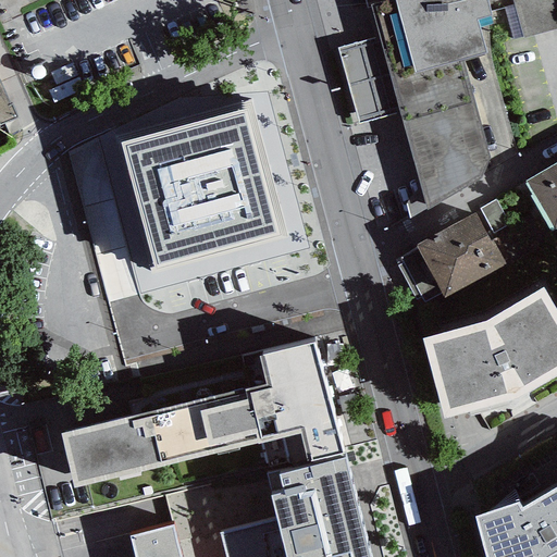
[(364,0),(368,8),(372,5),(380,35),(392,77),(485,52),(477,19),(493,14),(489,0),(364,0)]
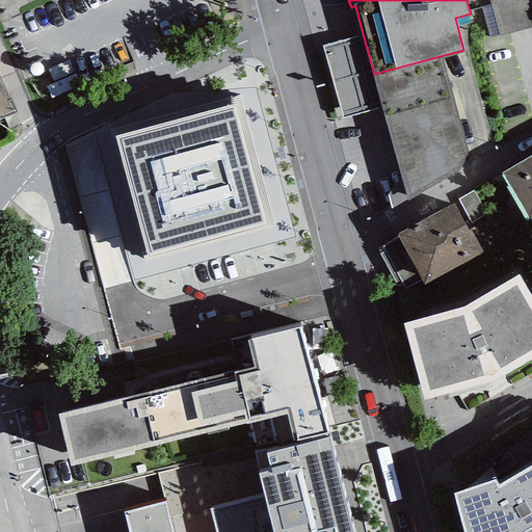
[(531,0),(488,0),(490,5),(499,37),(531,28),(531,0)]
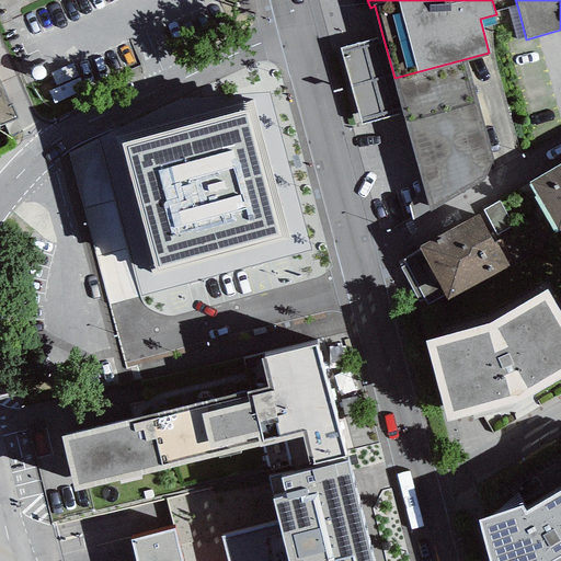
[(526,39),(517,6),(507,8),(516,42),(526,39)]
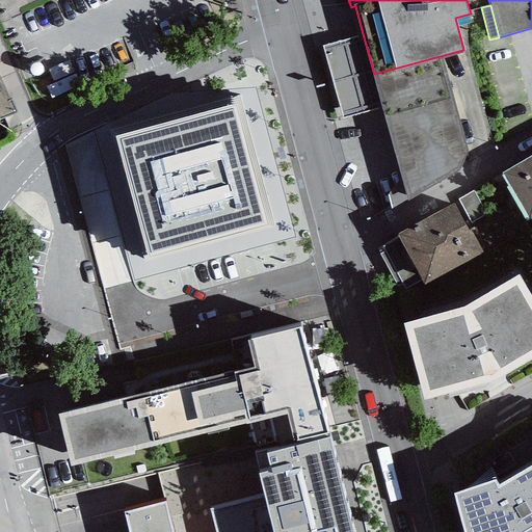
[(363,33),(321,44),(342,118),(382,107),(363,33)]
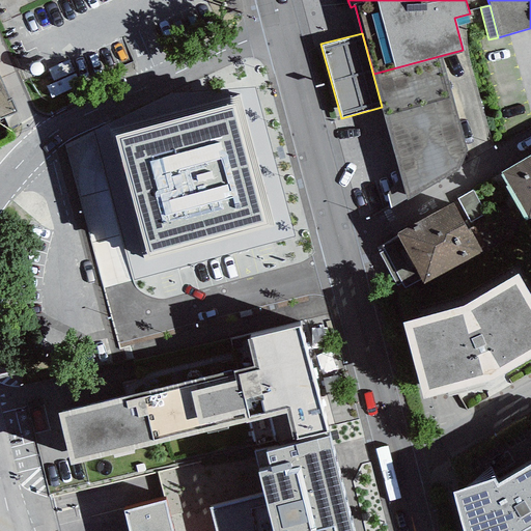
[(440,58),(373,74),(382,107),(407,196),(457,171),(466,148),(440,58)]
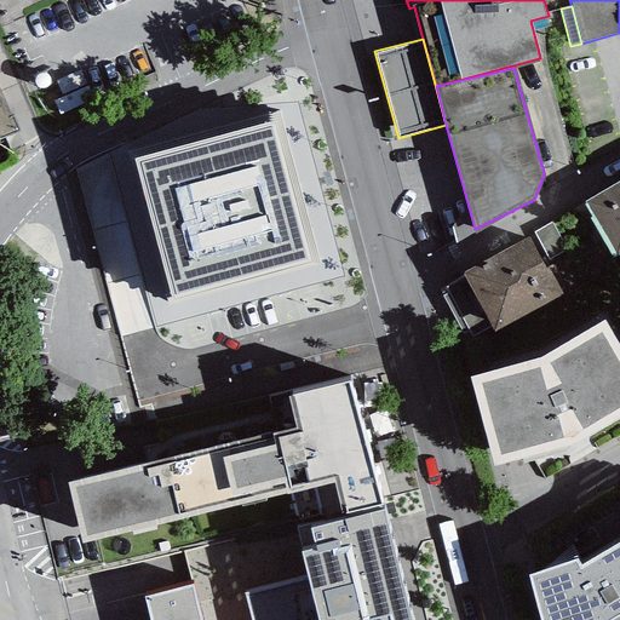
[(0,139),(19,131),(0,87),(0,139)]
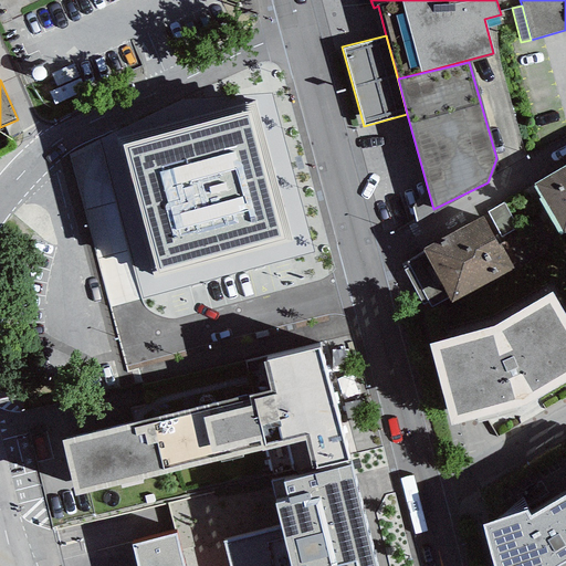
[(250,113),(122,145),(154,274),(283,241),(250,113)]
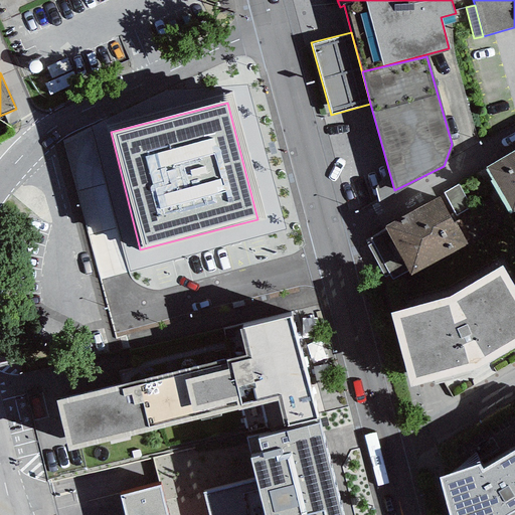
[(514,151),(485,168),(510,211),(514,208),(514,151)]
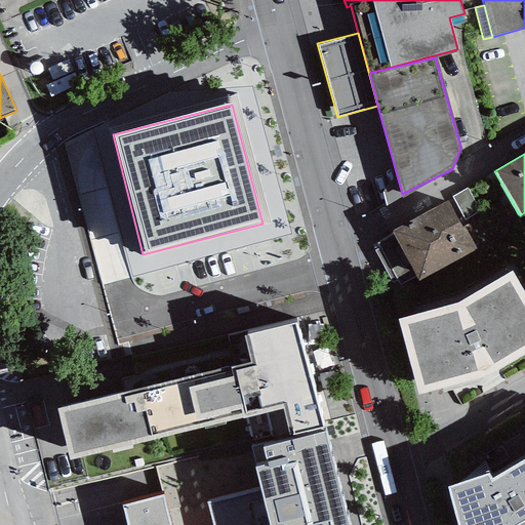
[(452,198),(465,219),(479,211),(467,189),(452,197),(452,198)]
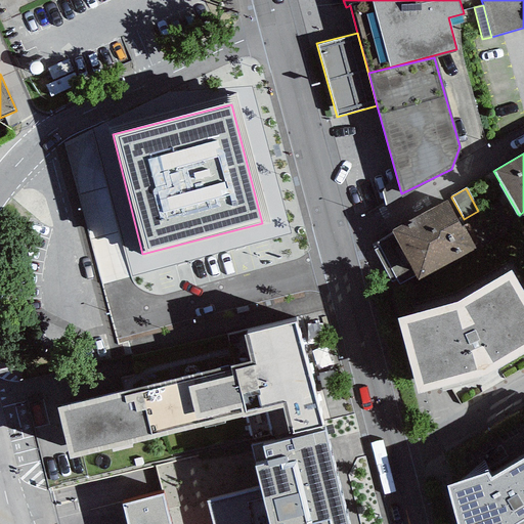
[(451,198),(391,230),(392,233),(376,243),(398,286),(416,276),(418,279),(479,247),(464,219),(451,198)]
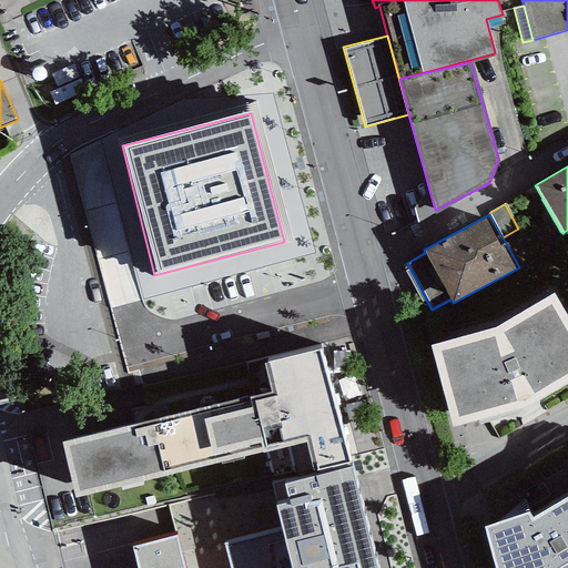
[(496,330),(430,347),(453,427),(529,406),(567,383),(567,320),(555,296),(496,330)]
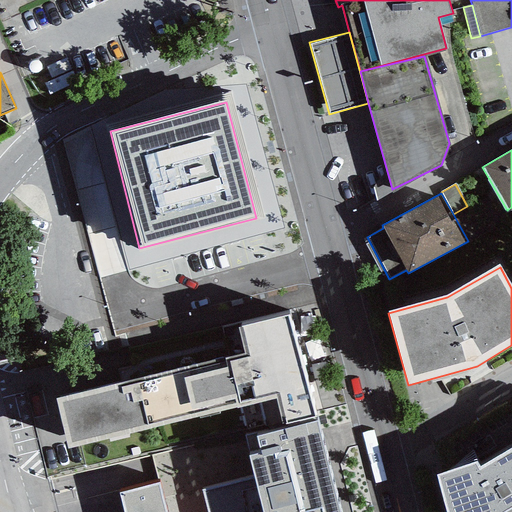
[(244,352),(55,399),(67,449),(108,439),(109,443),(129,438),(128,434),(275,398),(282,426),(315,418),(289,315),(238,328),(244,352)]
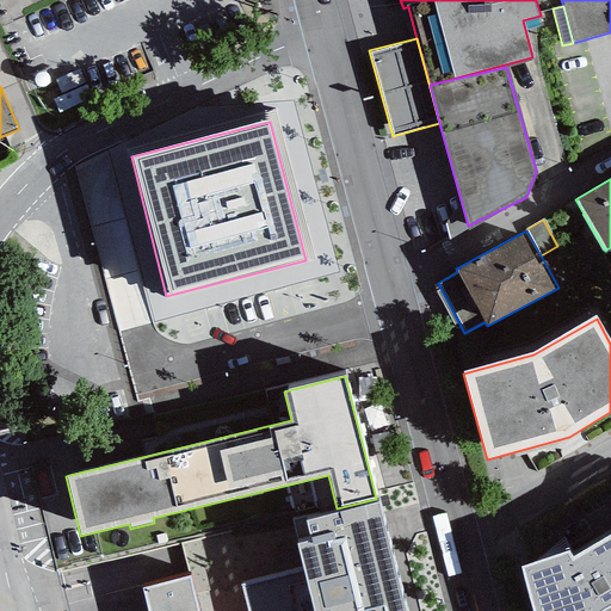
[(296,543),(302,569),(313,610),(406,610),(378,504),(307,522),(310,539),(296,543)]
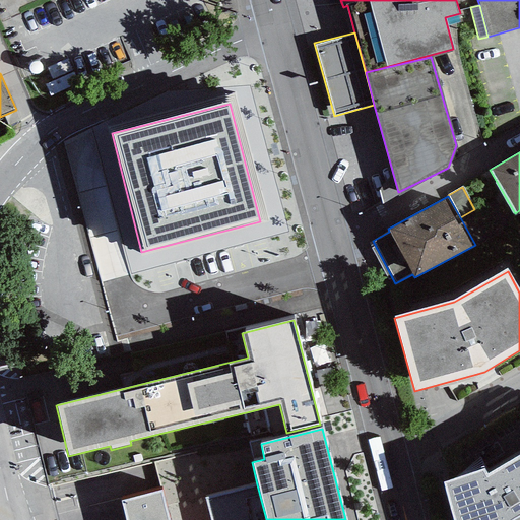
[(443,481),(453,519),(513,519),(519,516),(519,455),(486,474),(483,468),(443,481)]
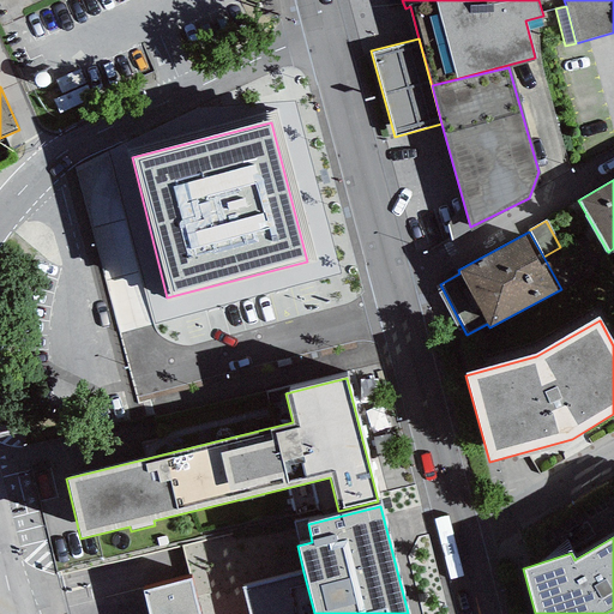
[(314,613),(304,572),(241,588),(247,613),(314,613)]
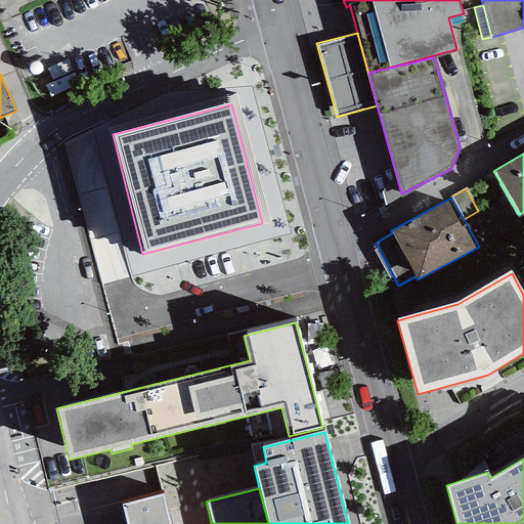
[(169,523),(163,494),(123,505),(127,523),(169,523)]
